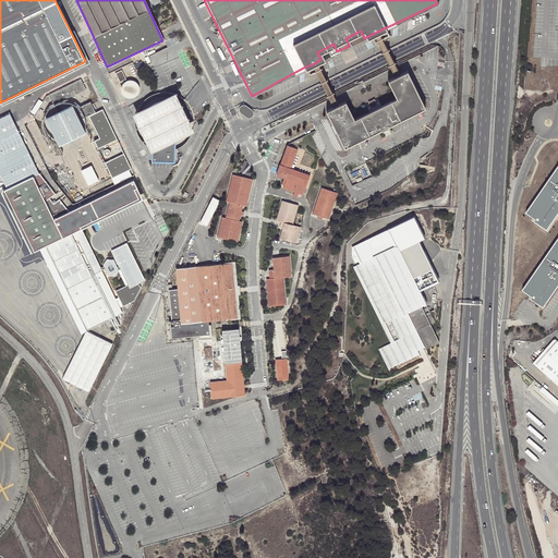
[(377,32),(373,34),(392,75),(398,73),(377,32)]
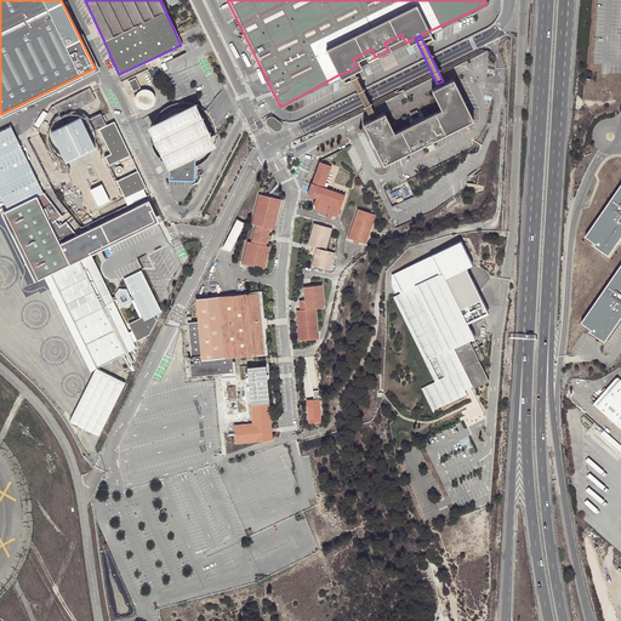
[(354,68),(347,72),(369,117),(376,113),(354,68)]
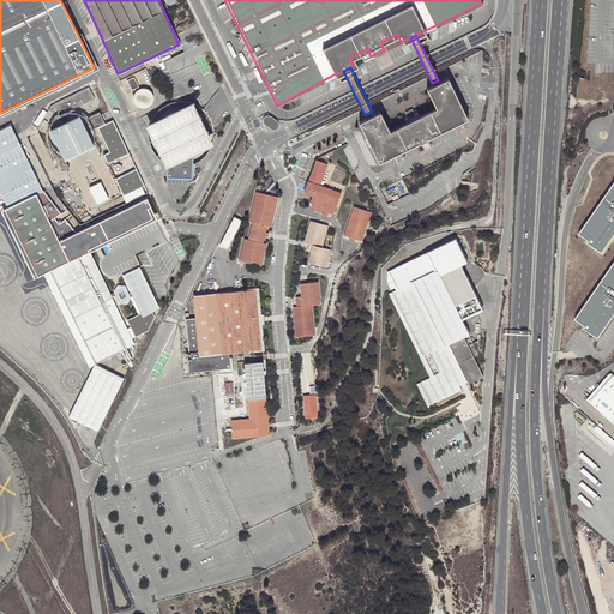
[(362,116),(383,158),(463,118),(444,77),(438,80),(432,83),(422,88),(432,107),(419,114),(419,115),(415,116),(411,107),(398,114),(403,122),(399,125),(398,124),(385,130),(375,110),(372,112),(365,115),(362,116)]
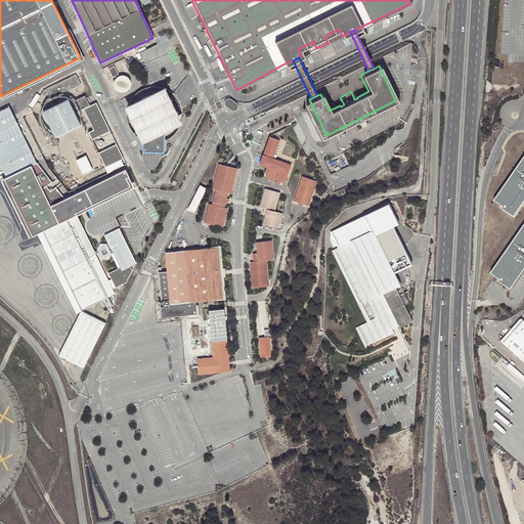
[(80,84),(75,74),(45,88),(50,98),(80,84)]
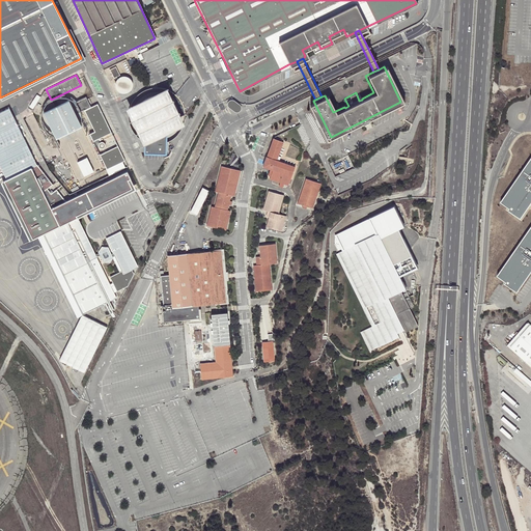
[(142,141),(145,142),(145,151),(168,152),(168,142),(170,141),(173,139),(176,137),(178,134),(182,131),(183,128),(185,124),(185,120),(186,117),(186,113),(185,110),(185,106),(183,103),(182,100),(179,96),(176,93),(173,91),(170,89),(167,88),(164,87),(160,86),(157,86),(152,86),(149,87),(145,88),(142,89),(139,91),(136,93),(134,96),(132,100),(130,103),(129,106),(128,110),(128,113),(128,117),(128,120),(129,124),(130,128),(132,131),(134,134),(136,137),(139,139),(142,141)]
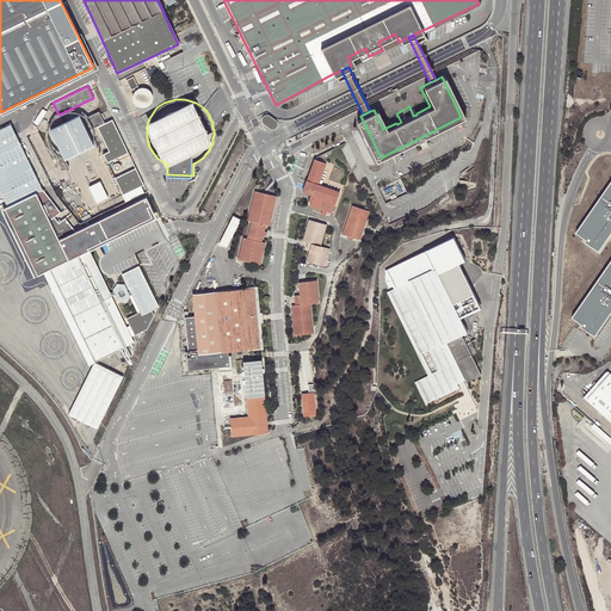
[(103,123),(98,111),(85,117),(91,129),(98,125),(103,123)]
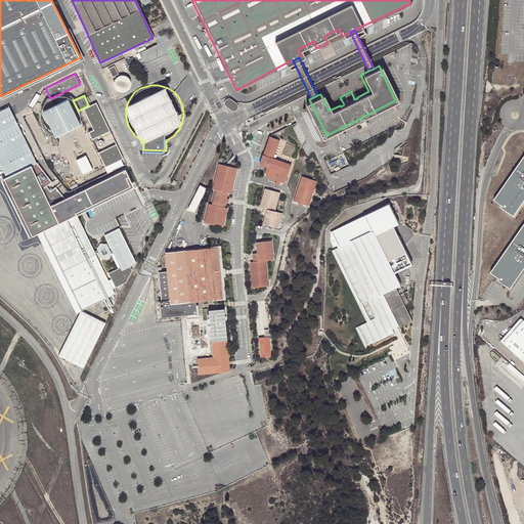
[(96,101),(88,105),(84,107),(95,130),(89,132),(92,139),(110,130),(96,101)]
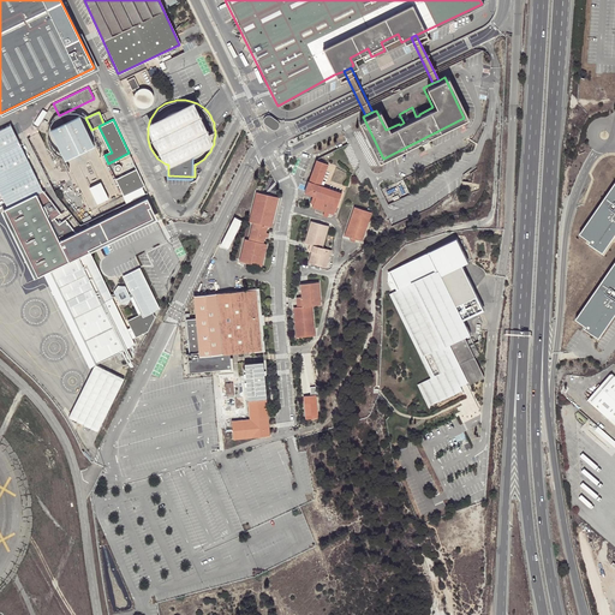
[(41,189),(11,125),(0,129),(0,190),(7,206),(41,189)]
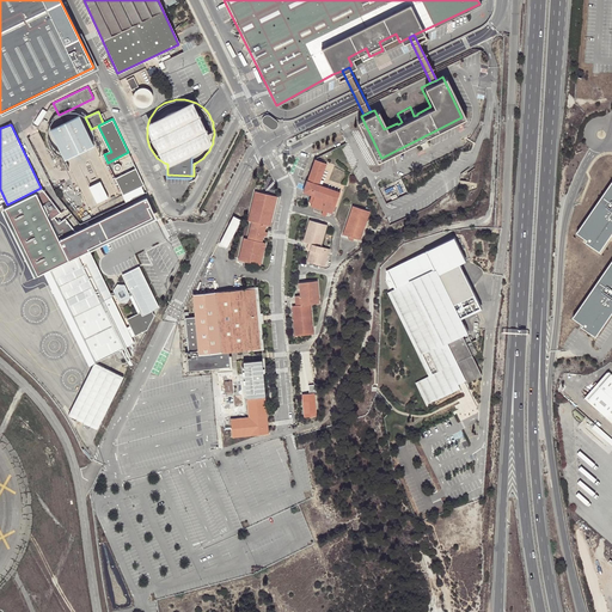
[(112,184),(97,153),(67,167),(83,199),(112,184)]
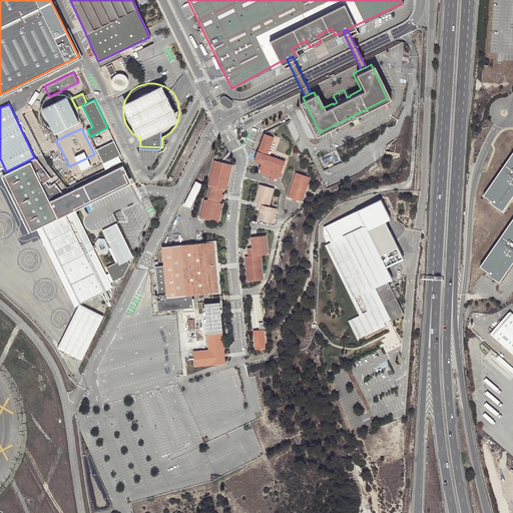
[(253,161),(261,164),(265,165),(263,170),(261,173),(280,179),(286,161),(269,156),(275,138),(263,135),(253,161)]
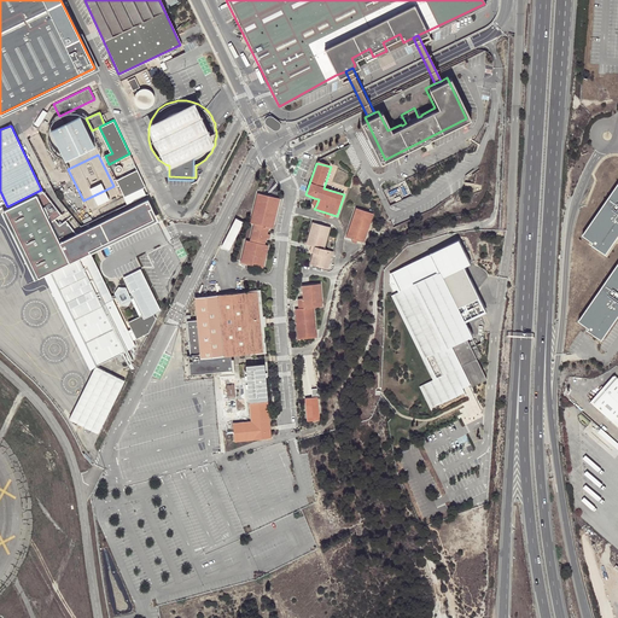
[(138,170),(117,180),(124,197),(145,187),(138,170)]
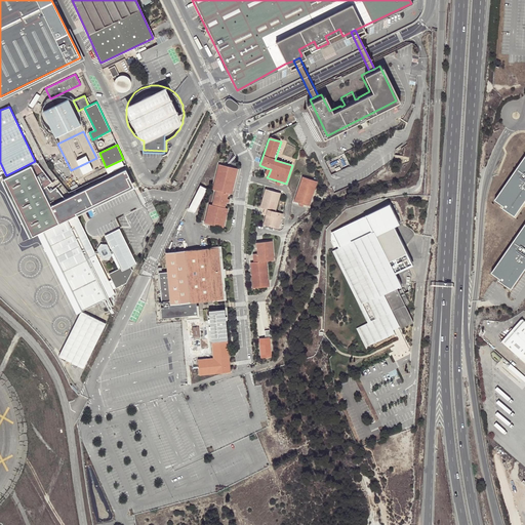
[(524,156),(495,199),(501,204),(502,205),(503,206),(502,207),(515,216),(524,200),(524,156)]
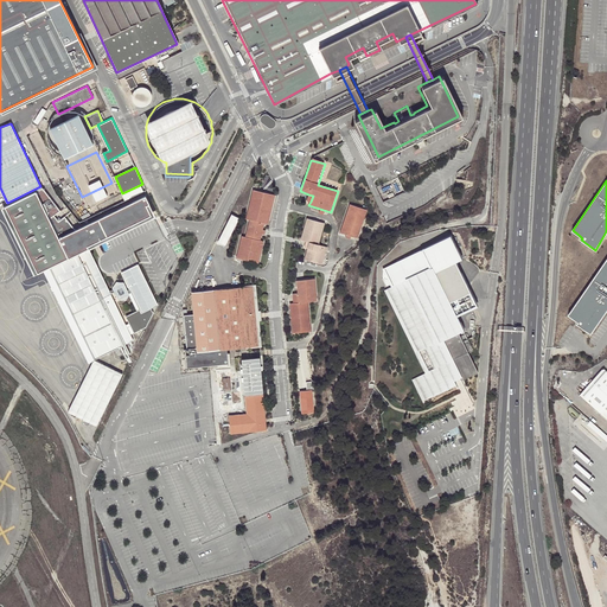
[(40,186),(7,203),(8,206),(4,209),(34,274),(49,268),(46,263),(85,244),(87,249),(155,217),(146,197),(76,230),(65,217),(59,222),(55,216),(59,211),(43,187),(40,186)]
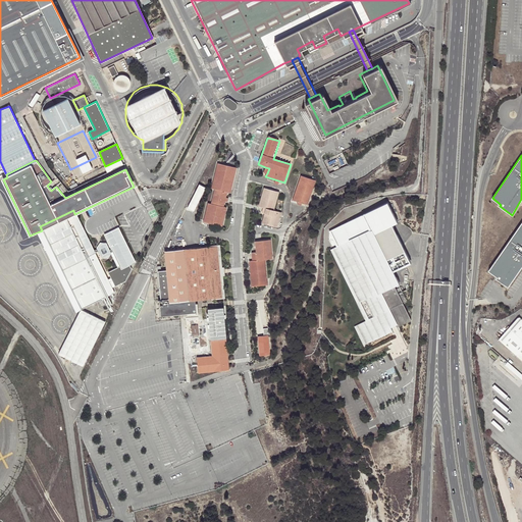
[(225,202),(226,198),(227,192),(230,193),(237,167),(217,163),(211,189),(214,190),(210,204),(207,203),(203,222),(223,227),(227,208),(223,207),(225,202)]
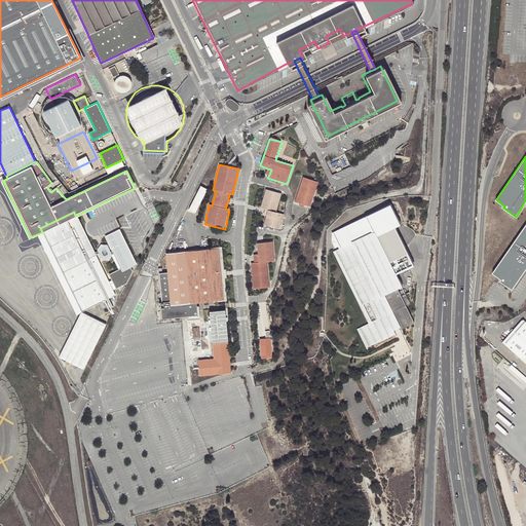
[(316,182),(302,178),(294,201),(309,207),(316,182)]
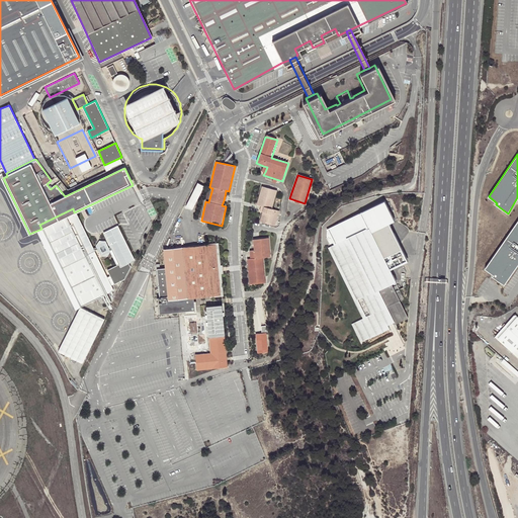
[(198,182),(188,205),(194,208),(205,185),(198,182)]
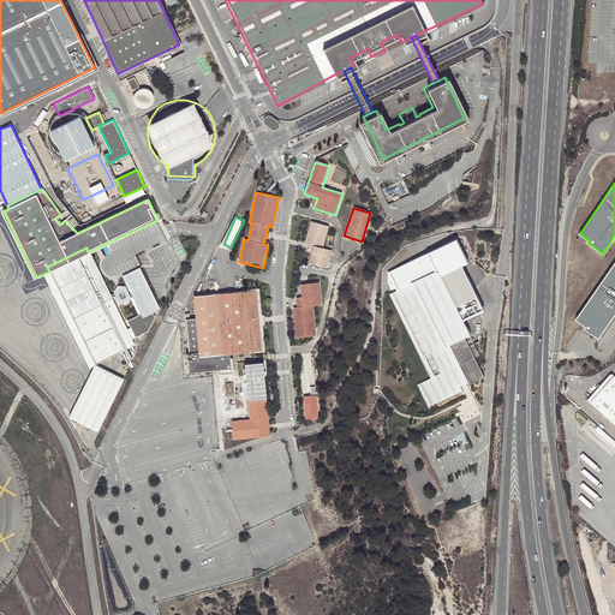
[(304,243),(310,245),(314,245),(311,252),(308,263),(327,268),(332,251),(323,249),(329,227),(310,221),(304,243)]
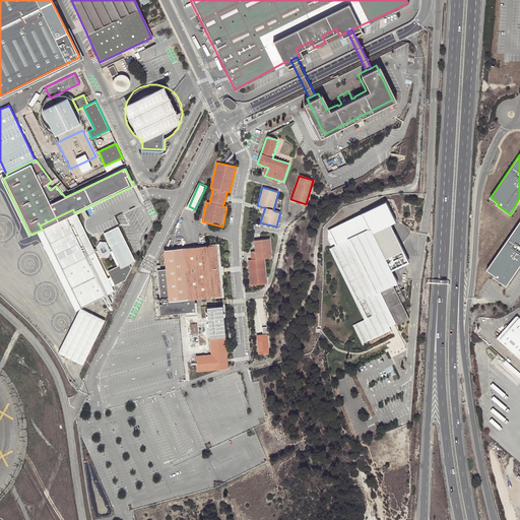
[(130,256),(114,222),(103,228),(101,232),(107,243),(108,246),(115,260),(103,265),(105,271),(103,272),(91,248),(89,245),(74,213),(73,209),(40,225),(42,230),(76,303),(110,286),(104,275),(107,274),(109,279),(120,274),(117,268),(125,264),(125,263),(124,259),(130,256)]
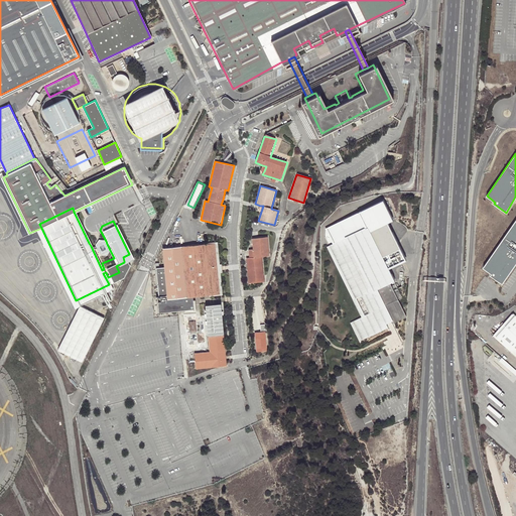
[(515,219),(483,267),(491,273),(490,275),(502,284),(515,263),(515,219)]
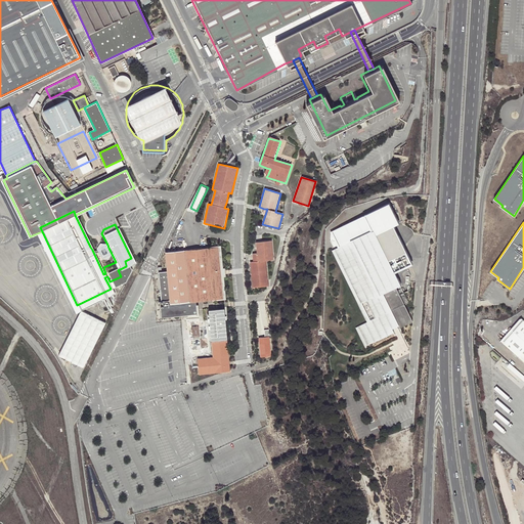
[(376,317),(369,320),(369,321),(358,326),(367,344),(393,332),(391,328),(392,326),(393,328),(397,326),(396,324),(397,324),(398,325),(403,322),(396,308),(399,306),(408,302),(405,296),(400,298),(394,287),(399,285),(373,230),(343,245),(344,246),(342,247),(341,246),(335,250),(361,303),(366,301),(376,317)]
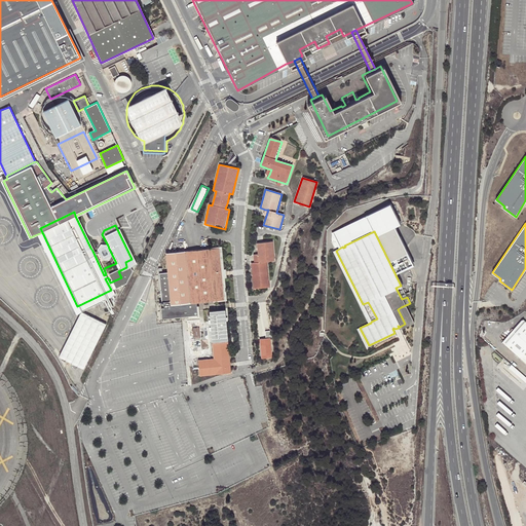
[(94,247),(90,248),(92,251),(95,249),(99,256),(109,251),(108,250),(109,249),(108,246),(106,247),(103,240),(102,240),(100,239),(98,240),(96,241),(95,242),(94,243),(94,246),(94,247)]
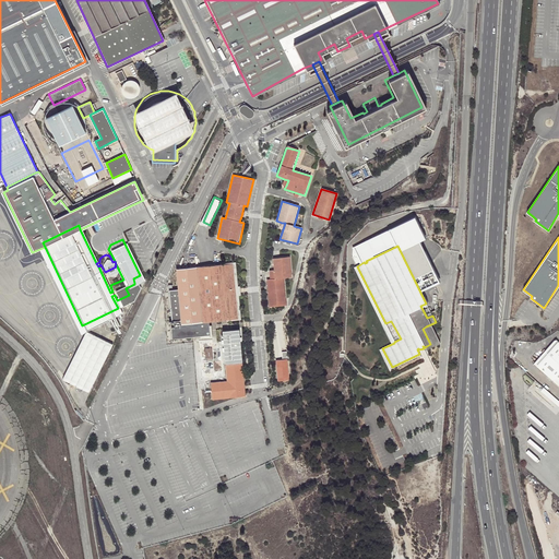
[(289,258),(272,259),(272,271),(269,271),(269,280),(265,281),(269,307),(285,306),(283,278),(290,277),(289,258)]
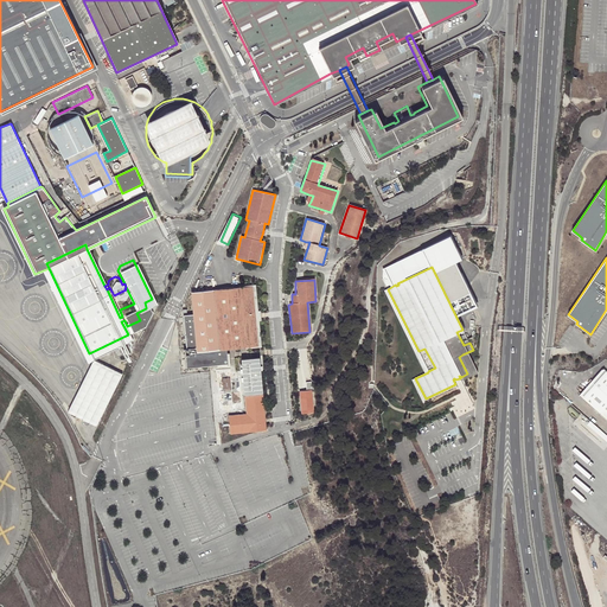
[(255,312),(253,286),(191,293),(192,314),(183,315),(186,350),(187,349),(189,356),(185,356),(186,368),(218,364),(221,364),(222,363),(223,362),(223,360),(223,359),(227,359),(225,355),(227,355),(225,349),(259,345),(255,318),(255,312)]
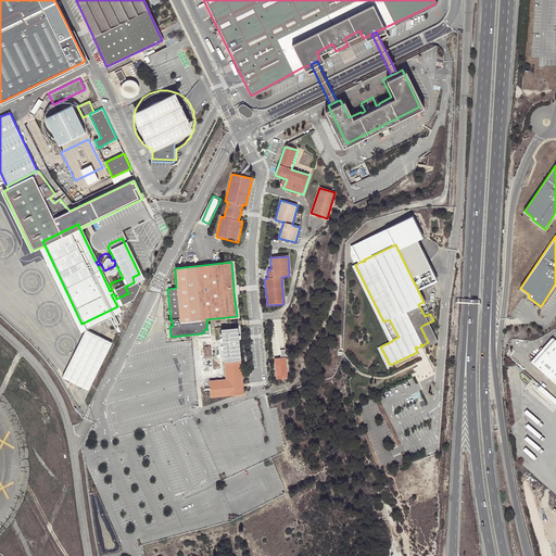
[(420,327),(428,342),(422,345),(424,349),(432,344),(424,325),(420,327)]
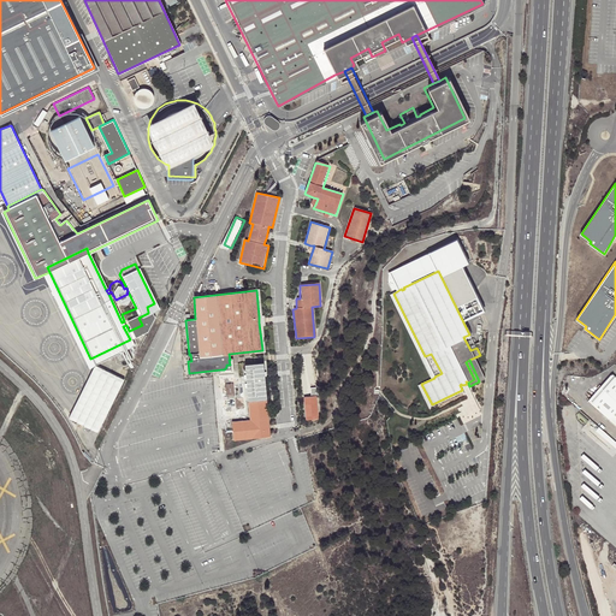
[(259,375),(259,373),(258,363),(241,365),(242,378),(252,377),(253,398),(266,397),(265,375),(259,375)]
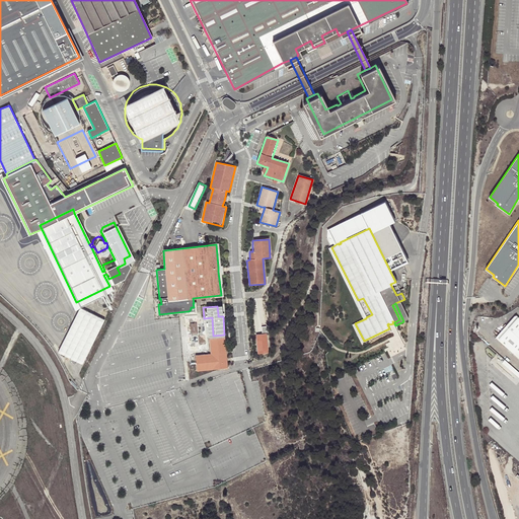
[(87,361),(107,319),(83,307),(63,349),(87,361)]
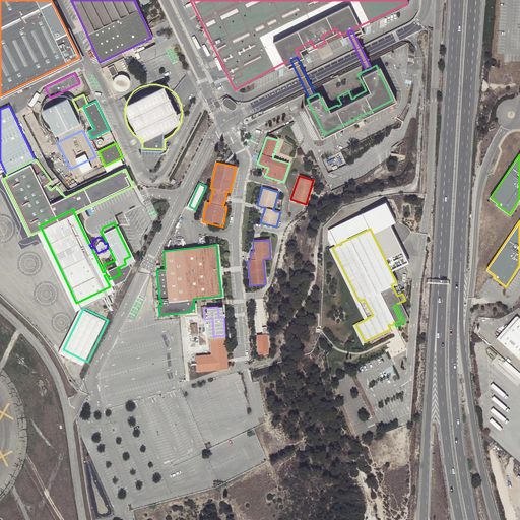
[(263,315),(251,316),(253,331),(264,329),(263,315)]
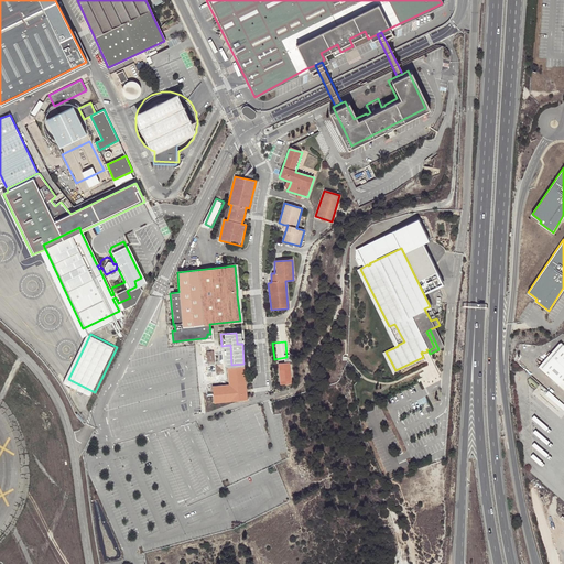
[(563,346),(561,344),(539,367),(543,370),(542,371),(563,390),(563,346)]
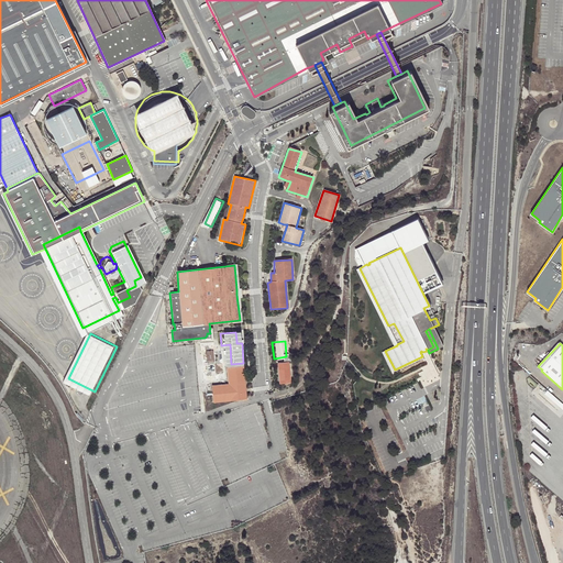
[(286,360),(276,361),(278,381),(288,381),(286,360)]
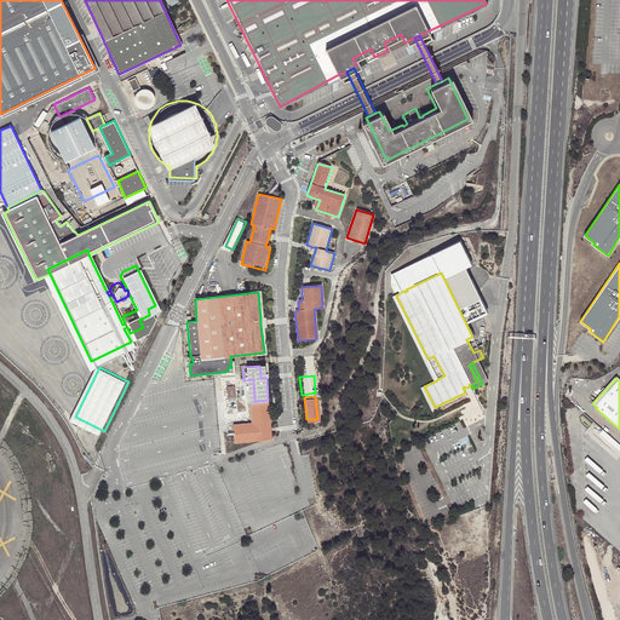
[(269,401),(250,403),(252,420),(234,422),(236,441),(270,437),(268,418),(270,418),(269,401)]
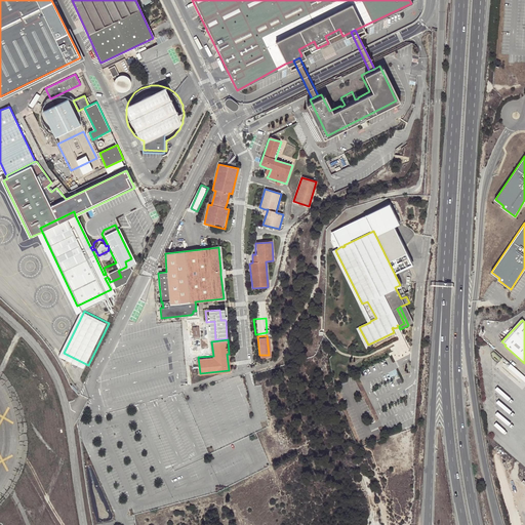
[(524,376),(511,364),(508,368),(522,380),(524,377),(524,376)]
